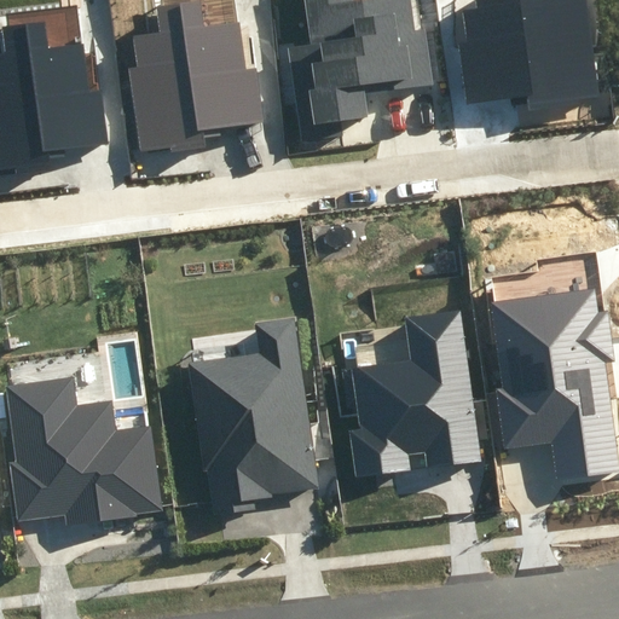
[(169,152),(206,148),(204,137),(221,134),(220,127),(262,122),(255,69),(246,70),(239,22),(204,27),(201,0),(197,0),(156,5),(160,32),(133,35),(137,67),(127,68),(139,152),(169,149),(169,152)]
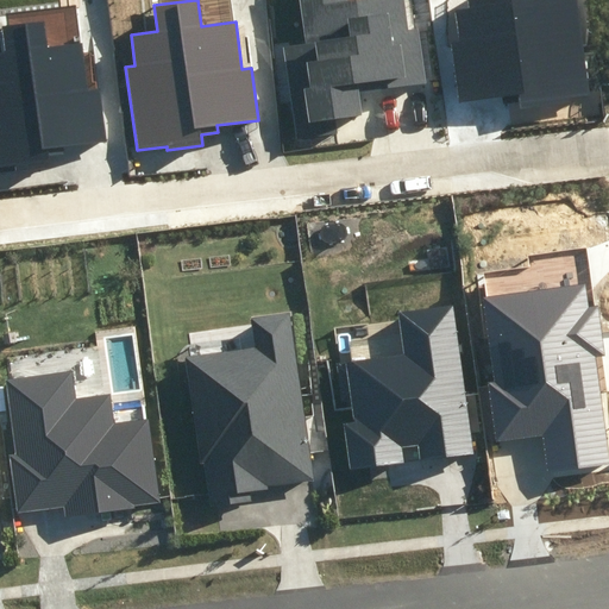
[(346,0),(299,0),(305,44),(283,48),(295,138),(336,133),(333,119),(362,114),(359,90),(425,82),(418,29),(408,30),(405,0),(347,0),(346,0)]
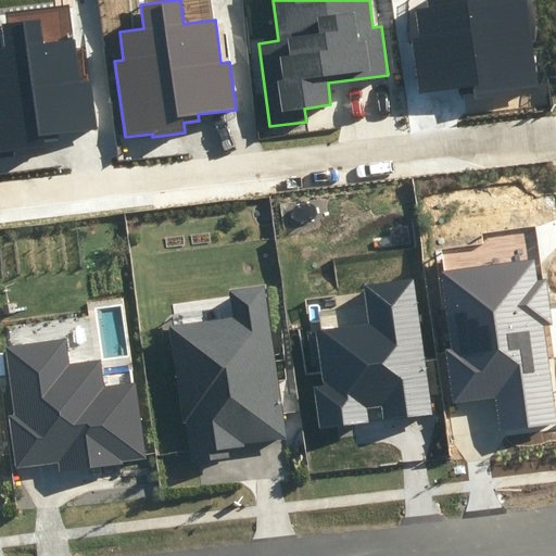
[(459,96),(536,86),(525,0),(428,0),(429,8),(416,9),(419,38),(413,39),(420,93),(458,88),(459,96)]
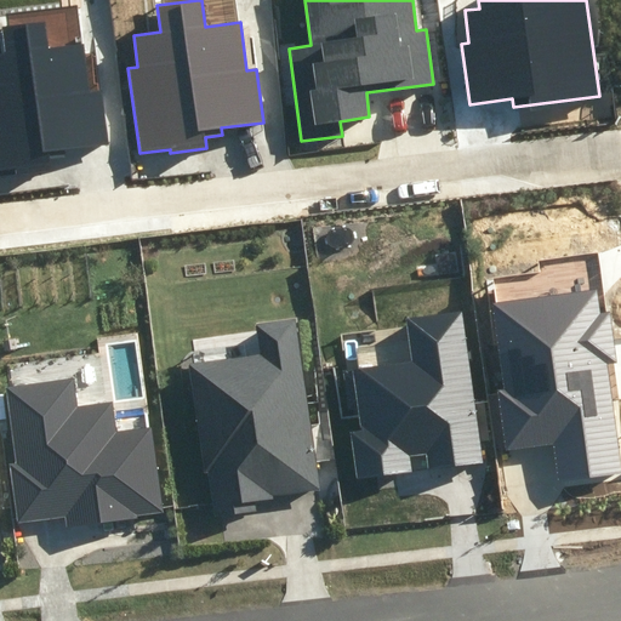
[(66,151),(109,144),(101,92),(92,93),(85,43),(51,47),(47,21),(4,27),(7,55),(0,55),(0,177),(30,174),(29,165),(67,159),(66,151)]
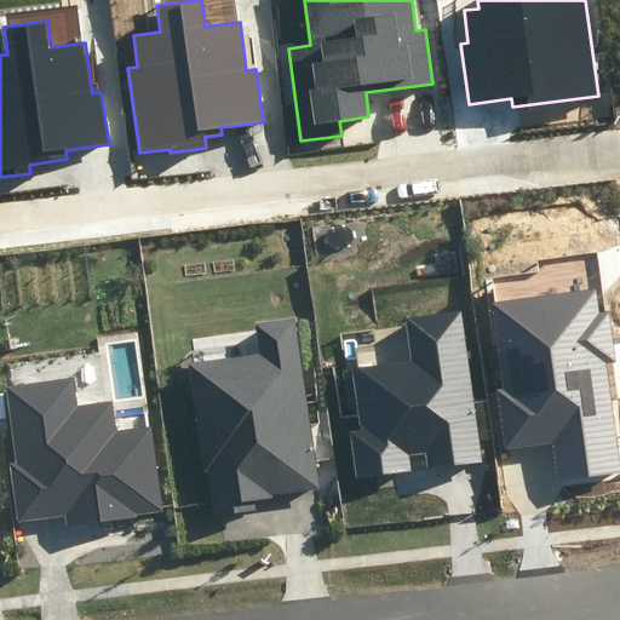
[(600,313),(596,288),(492,302),(504,389),(497,389),(504,451),(554,443),(558,477),(619,469),(606,363),(616,362),(609,311),(600,313)]
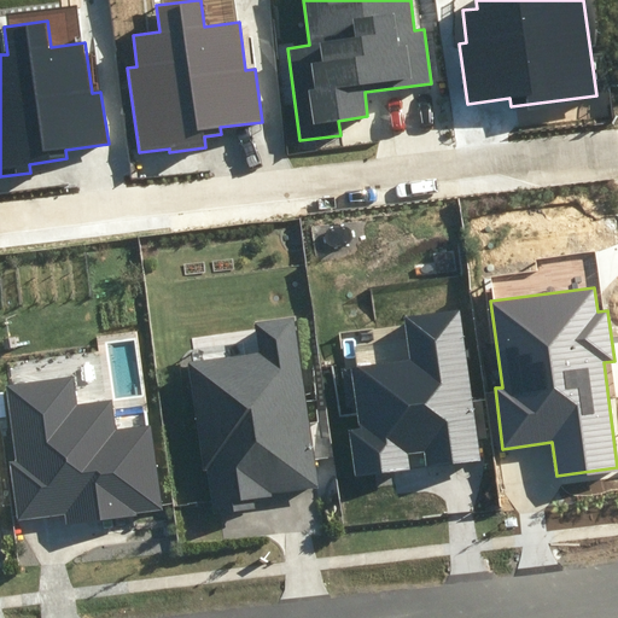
[(412,361),(351,369),(360,427),(347,430),(354,477),(409,470),(407,454),(425,452),(427,466),(479,459),(459,312),(406,319),(412,361)]
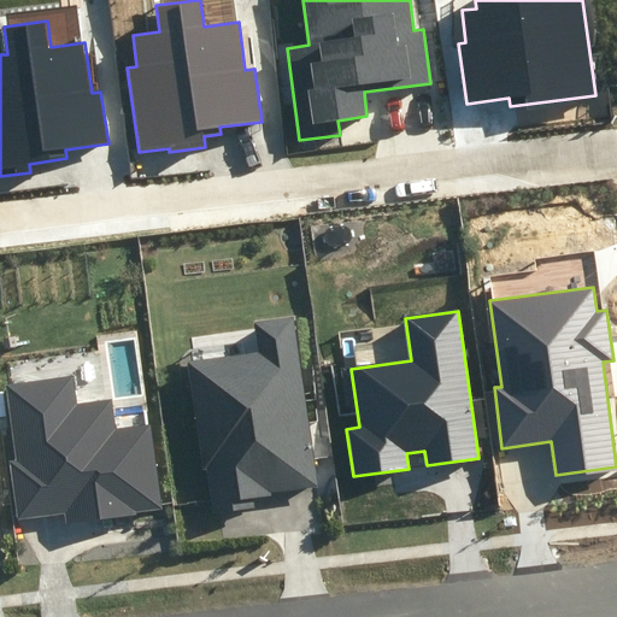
[(317,486),(293,318),(254,323),(258,352),(187,362),(203,470),(206,470),(212,513),(254,509),(253,498),(271,495),(270,492),(317,486)]
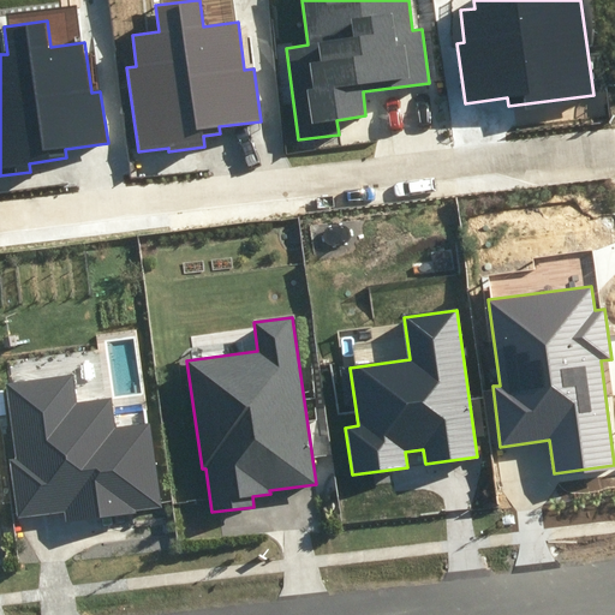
[(73,374),(5,383),(15,458),(9,459),(16,520),(64,513),(65,523),(136,513),(136,509),(161,506),(150,424),(114,429),(111,398),(77,402),(73,374)]
